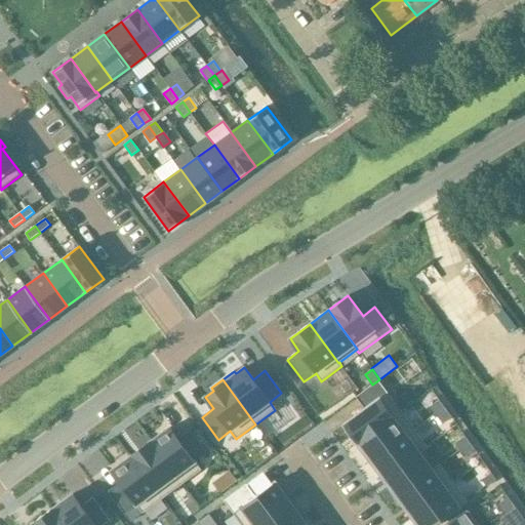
[(365,409),(345,423),(359,442),(401,411),(378,380),(356,397),(365,409)]
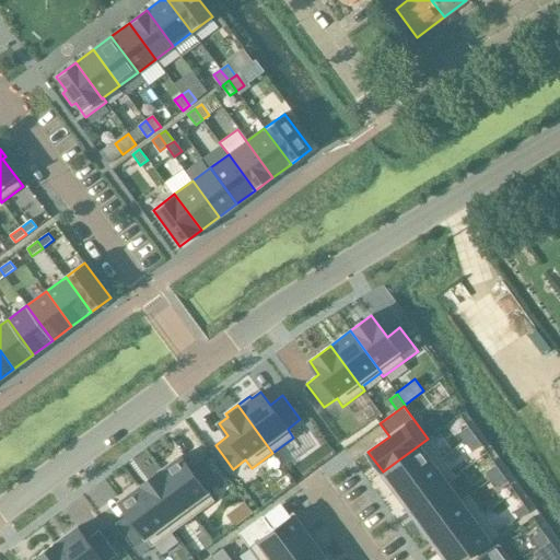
[(468,427),(458,434),(464,442),(474,434),(468,427)]
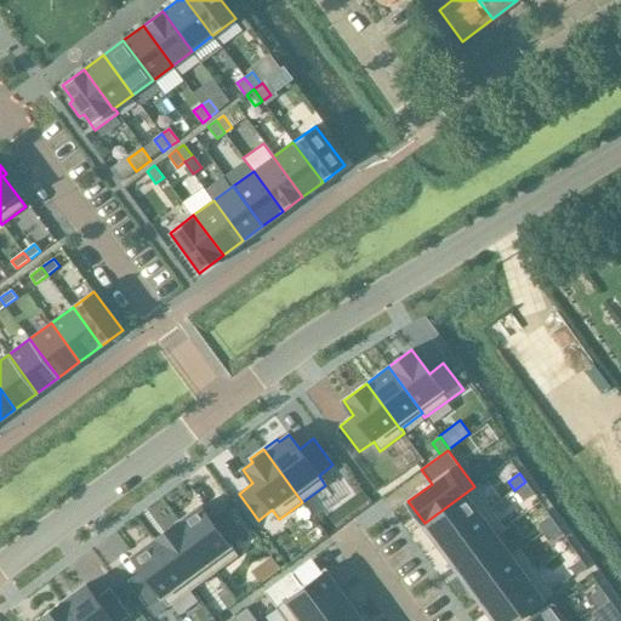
[(525,482),(514,490),(523,502),(534,494),(525,482)]
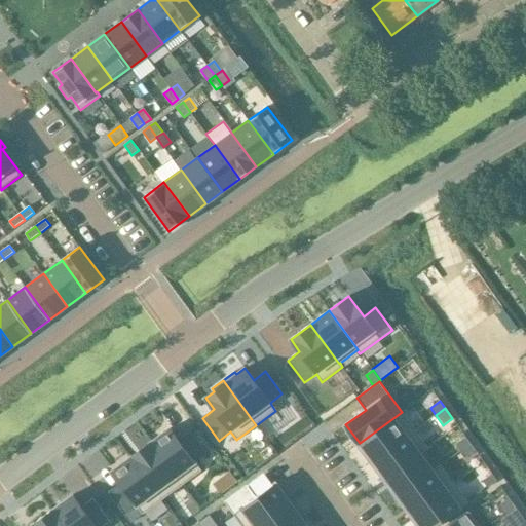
[(402,412),(360,443),(373,461),(415,429),(402,412)]
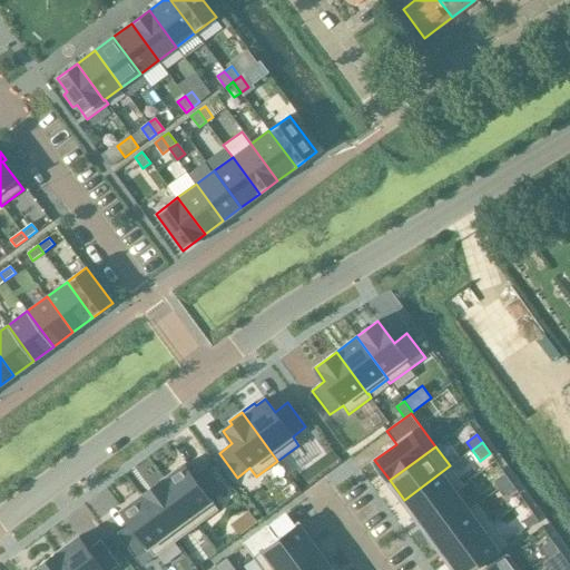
[(164,480),(163,480),(197,526),(218,510),(212,502),(225,492),(207,468),(194,478),(184,464),(164,480)]
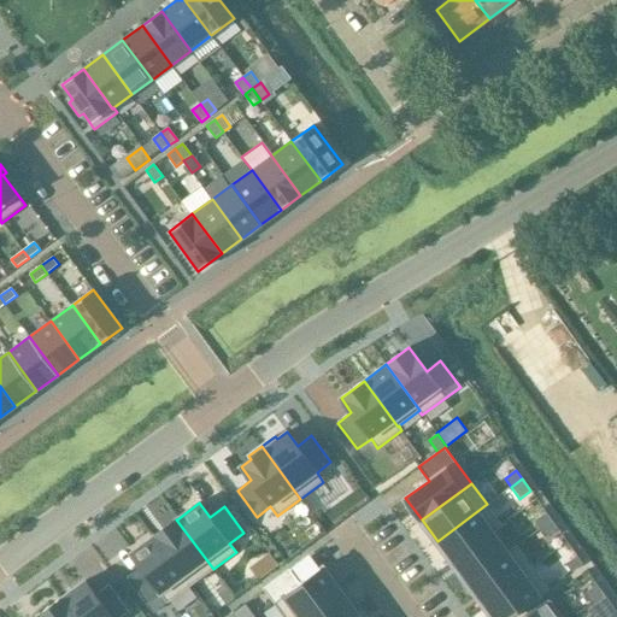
[(487,504),(438,541),(452,562),(493,532),(493,533),(503,526),(487,504)]
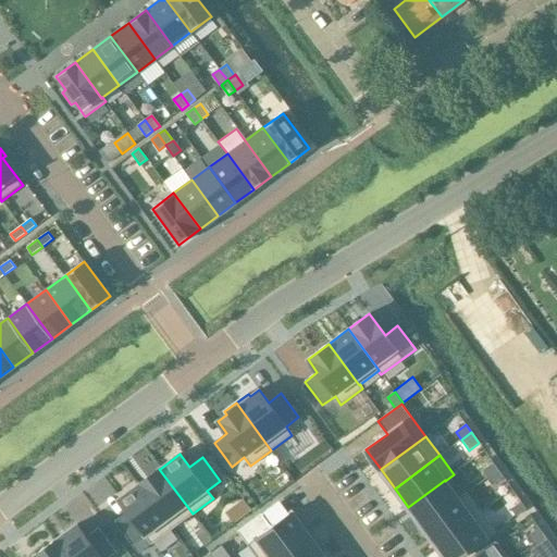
[(493,462),(483,470),(489,478),(498,470),(493,462)]
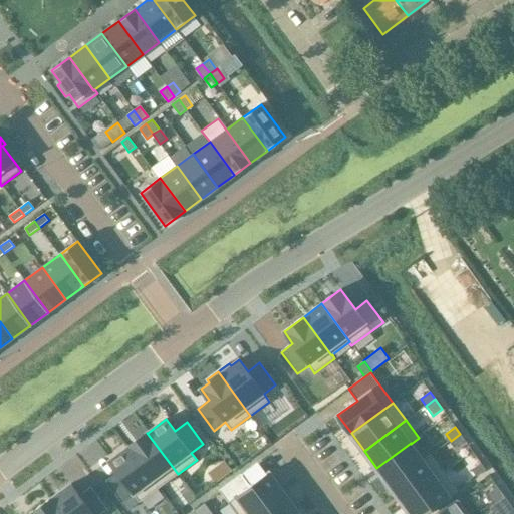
[(148,432),(129,447),(159,488),(178,474),(147,433),(148,433),(148,432)]
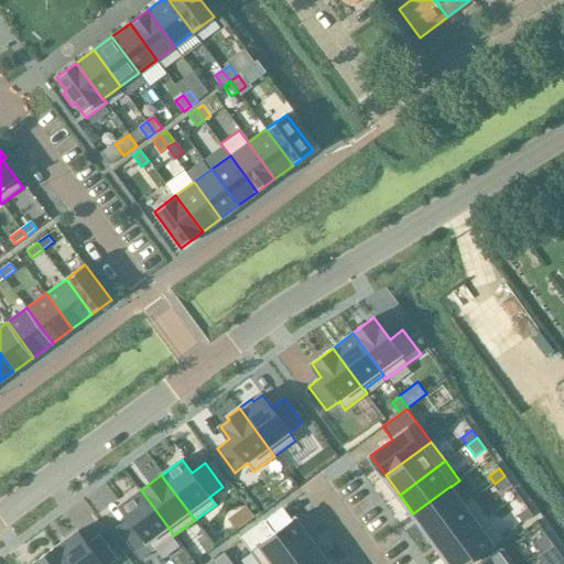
[(505,476),(495,484),(500,491),(510,484),(505,476)]
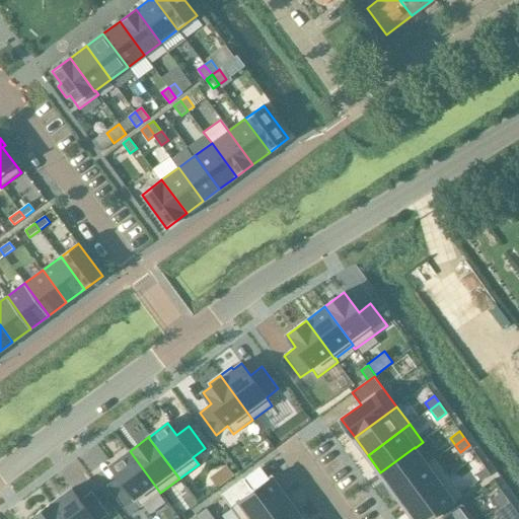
[(415,447),(380,472),(393,490),(428,465),(427,464),(415,448),(415,447)]
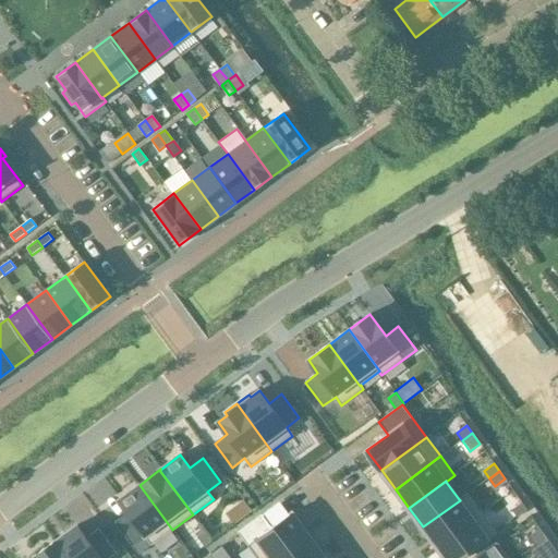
[(128,512),(114,522),(133,546),(145,536),(152,545),(172,530),(140,485),(119,500),(128,512)]
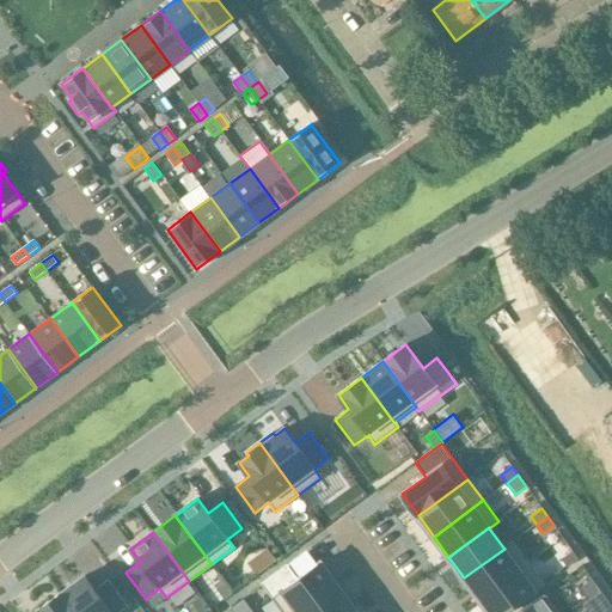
[(505,549),(464,577),(479,599),(528,563),(513,540),(503,548),(505,549)]
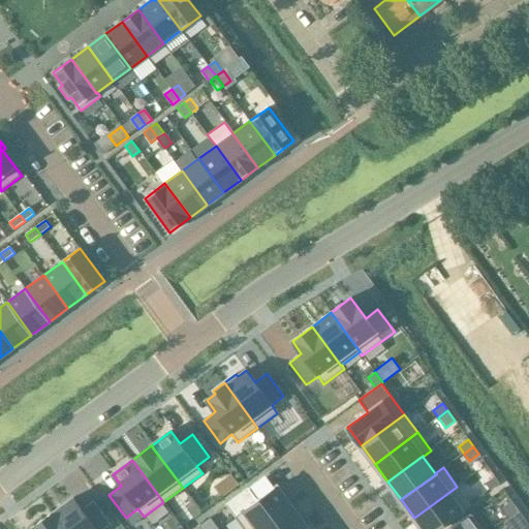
[(230,474),(214,487),(221,497),(239,485),(230,474)]
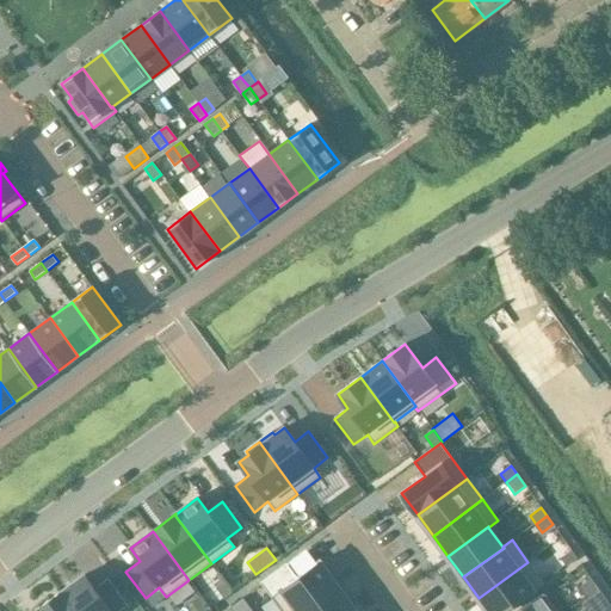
[(572,550),(560,559),(566,567),(578,559),(572,550)]
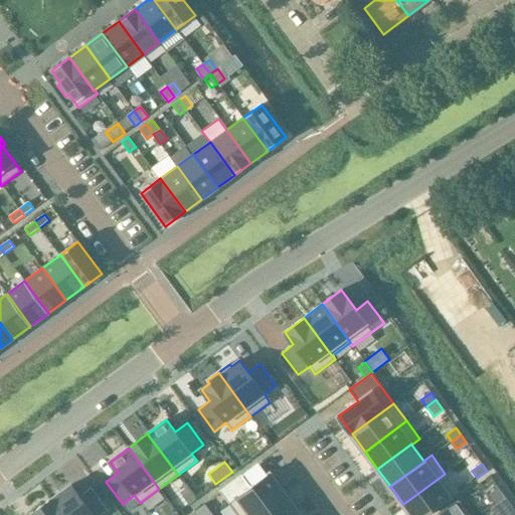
[(241,475),(219,492),(236,514),(250,514),(284,491),(270,473),(250,487),(241,475)]
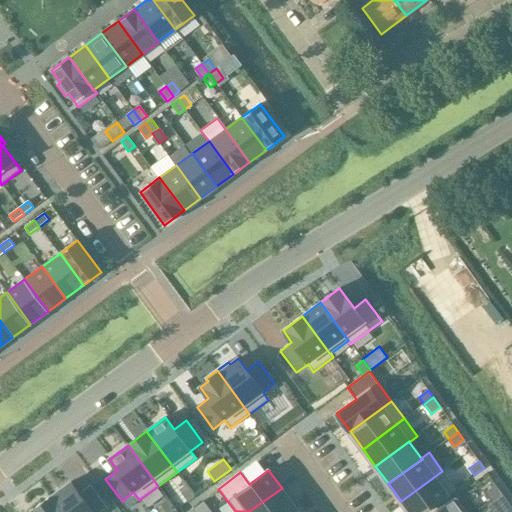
[(442,471),(401,501),(409,511),(424,511),(456,489),(442,471)]
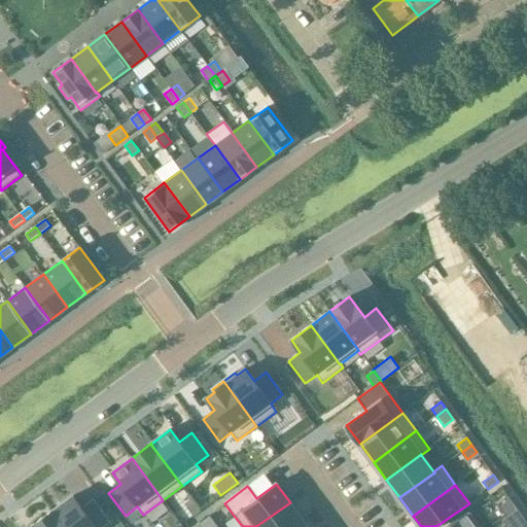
[(73,496),(53,511),(65,526),(102,526),(110,522),(94,499),(81,508),(73,496)]
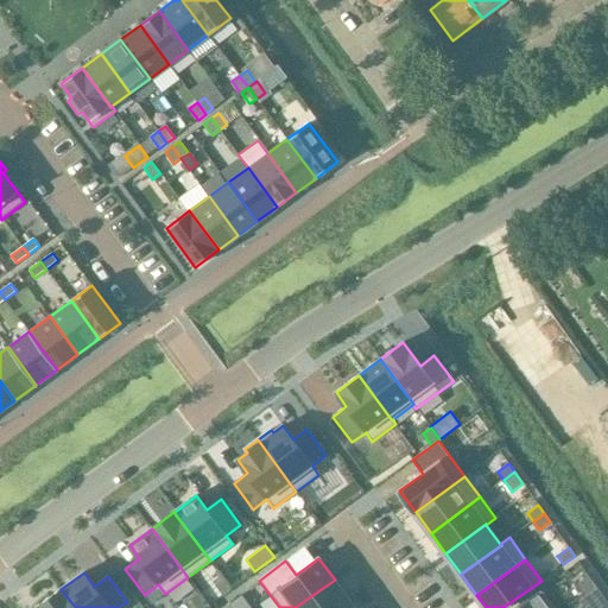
[(588,576),(577,584),(586,595),(596,587),(588,576)]
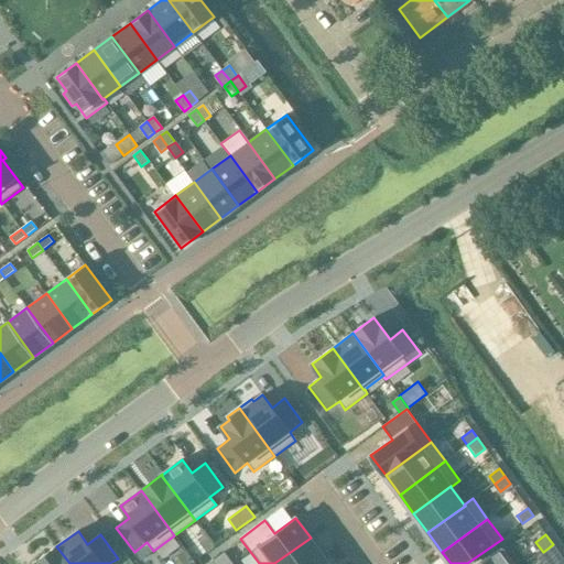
[(207,538),(199,543),(207,553),(214,548),(207,538)]
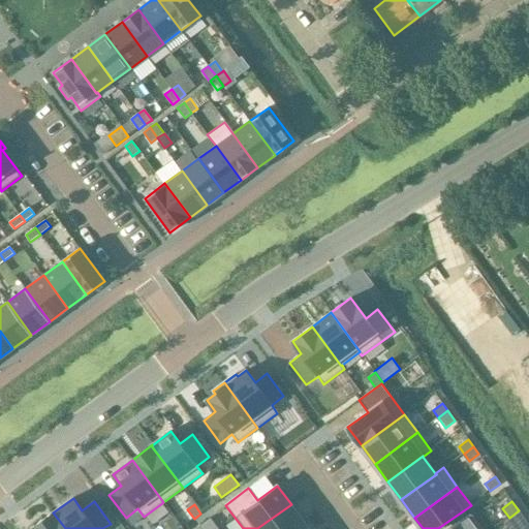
[(291,504),(257,528),(294,528),(305,522),(291,504)]
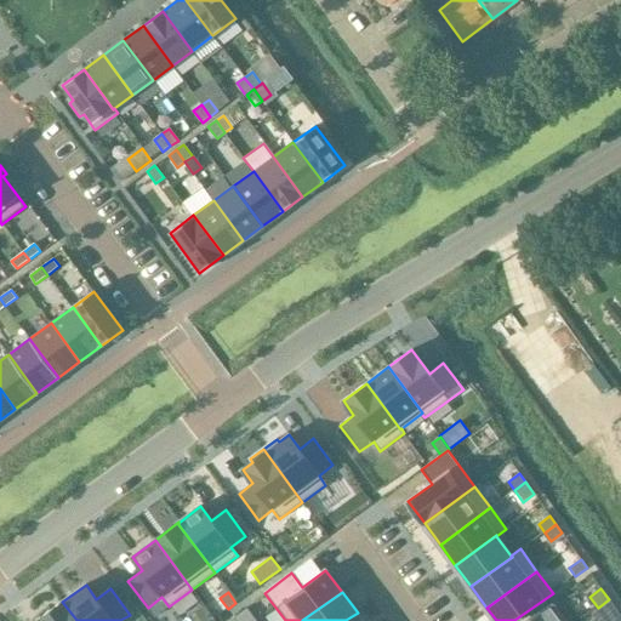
[(609,599),(598,608),(607,620),(617,611),(609,599)]
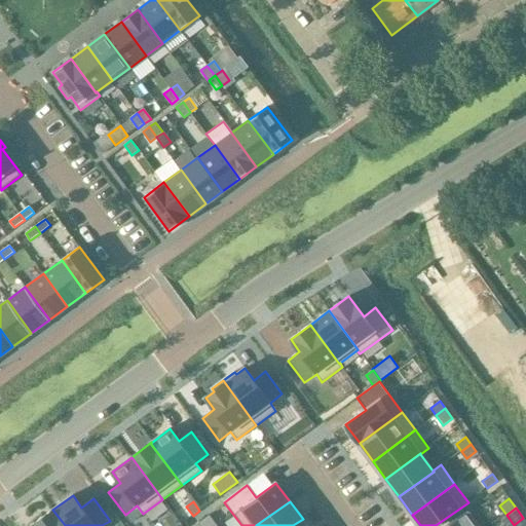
[(65,525),(52,510),(33,524),(34,525),(65,525)]
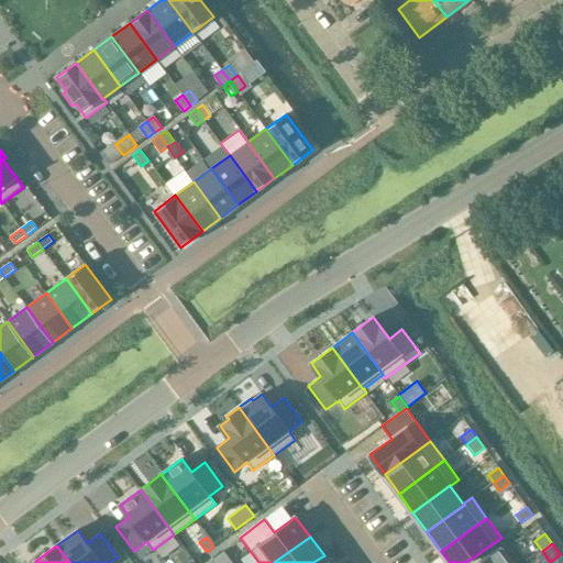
[(511,562),(499,547),(477,562),(511,562)]
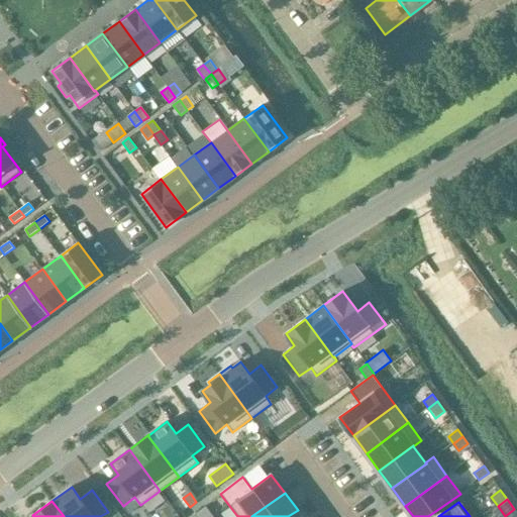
[(197,516),(213,516),(206,506),(195,514),(197,516)]
